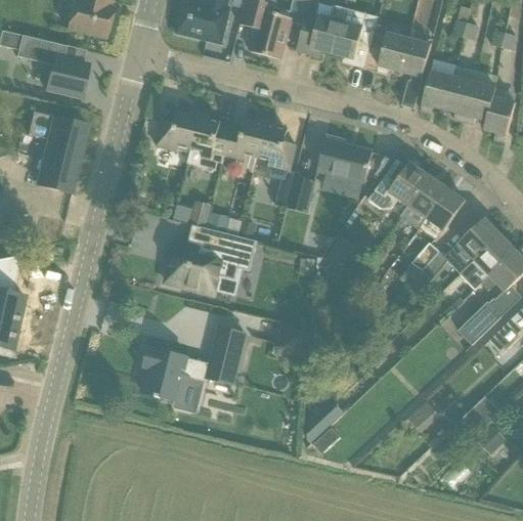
[(73,0),(67,29),(105,38),(114,7),(110,6),(111,0),(73,0)]
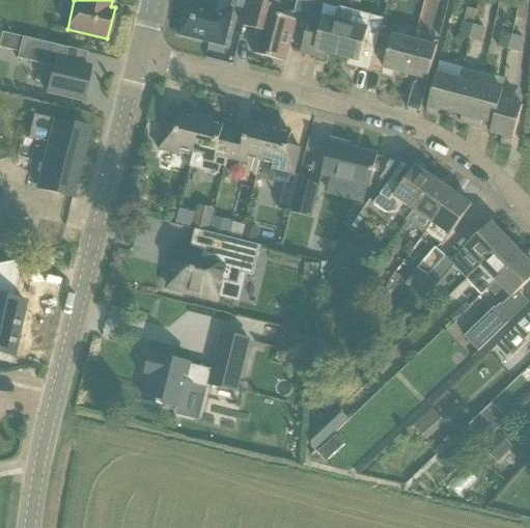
[(224,44),(229,24),(233,8),(227,7),(228,0),(208,0),(208,2),(200,0),(187,0),(179,32),(224,44)]
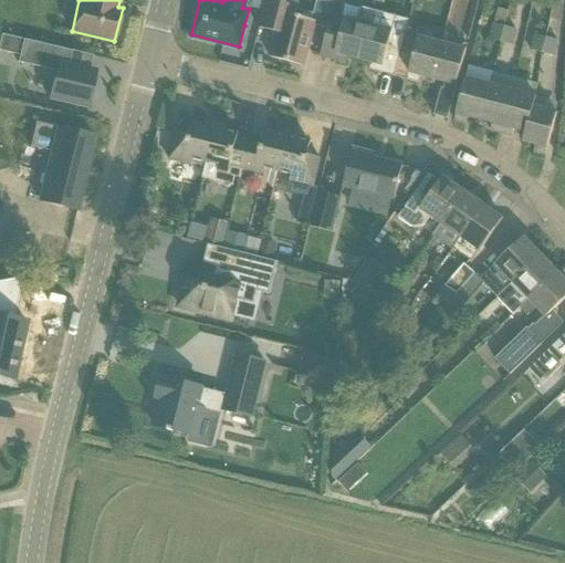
[(267,0),(265,4),(260,25),(276,31),(270,55),(304,64),(315,23),(328,27),(335,2),(335,0),(316,0),(314,11),(296,7),(299,1),(295,0),(267,0)]
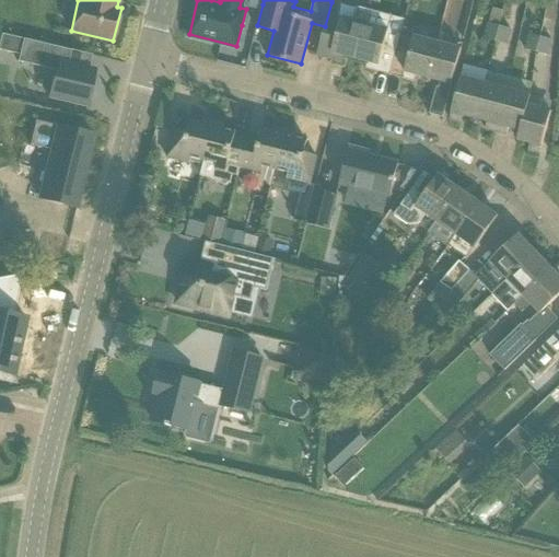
[(332,0),(332,2),(325,26),(317,54),(341,60),(344,55),(354,57),(369,8),(358,4),(353,19),(339,14),(342,0),(332,0)]
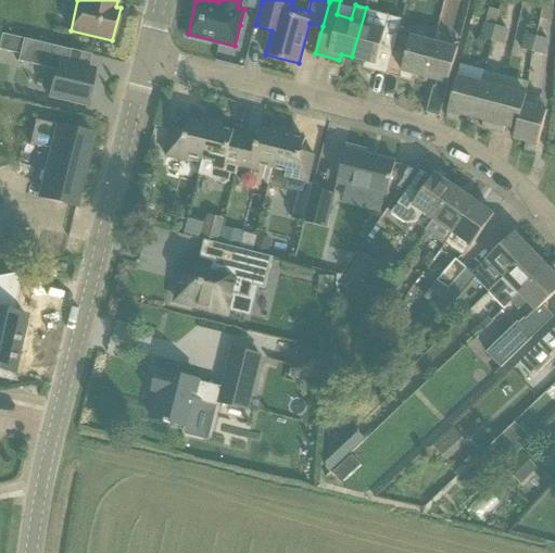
[(366,8),(352,57),(365,60),(363,66),(388,73),(399,32),(402,17),(366,8)]
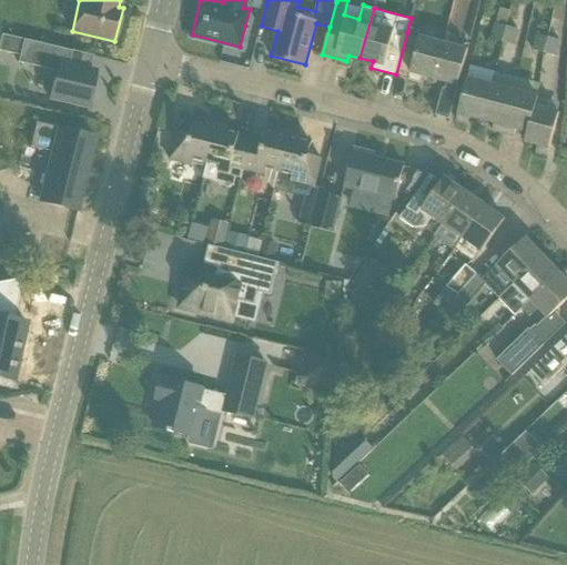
[(498,9),(495,22),(506,24),(509,11),(498,9)]
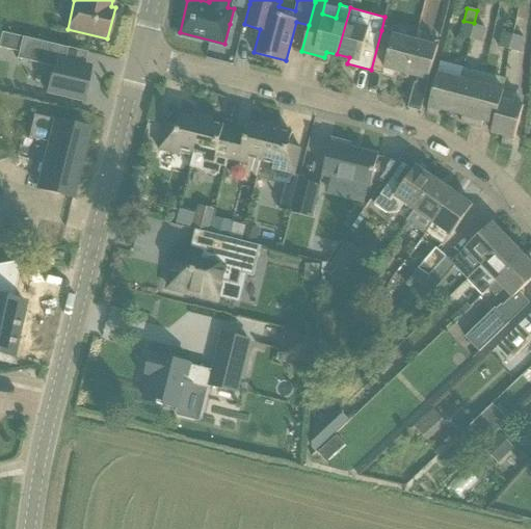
[(474,23),(463,21),(459,34),(470,37),(474,23)]
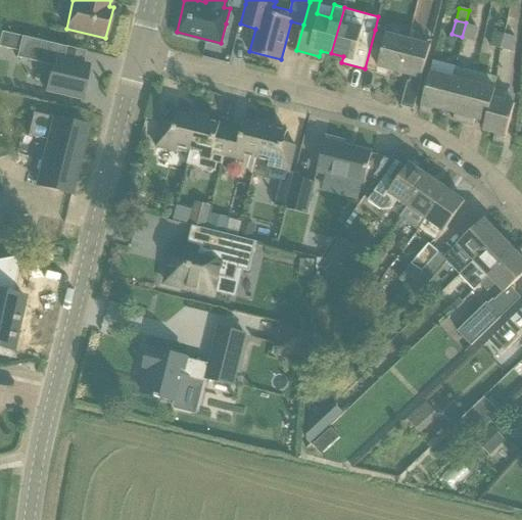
[(466,22),(462,37),(472,40),(476,26),(466,22)]
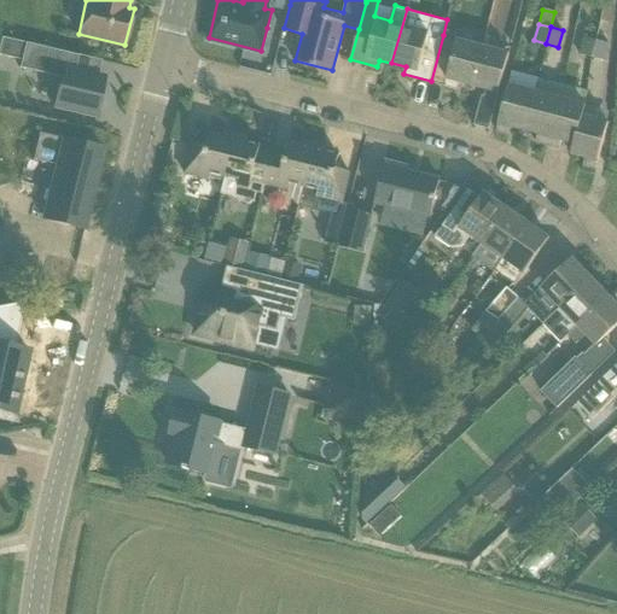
[(597,39),(592,56),(605,59),(609,42),(607,41),(610,33),(599,30),(597,39)]
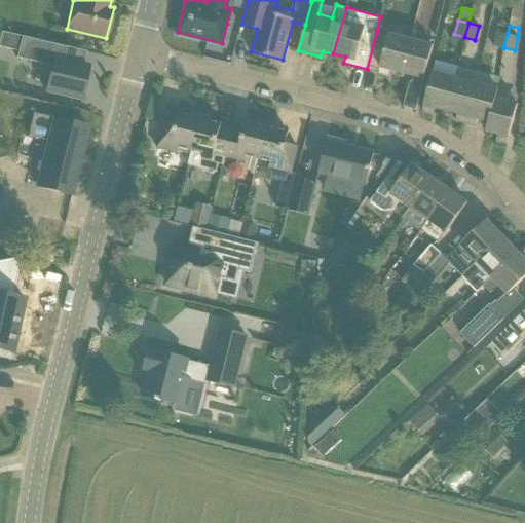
[(2,30),(0,36),(0,45),(17,50),(16,57),(51,65),(46,90),(81,98),(86,75),(85,75),(81,74),(83,65),(83,64),(83,63),(64,59),(67,45),(2,30)]
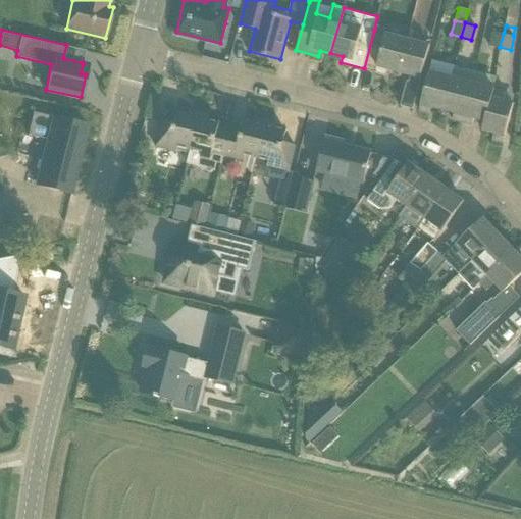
[(374,30),(364,68),(386,74),(388,68),(399,71),(407,39),(374,30)]
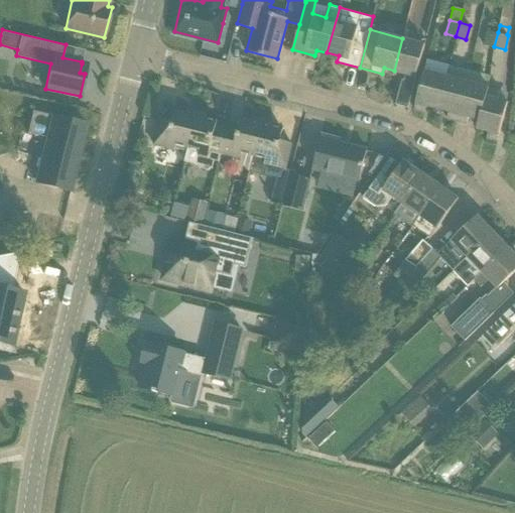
[(484,43),(494,46),(498,32),(487,29),(484,43)]
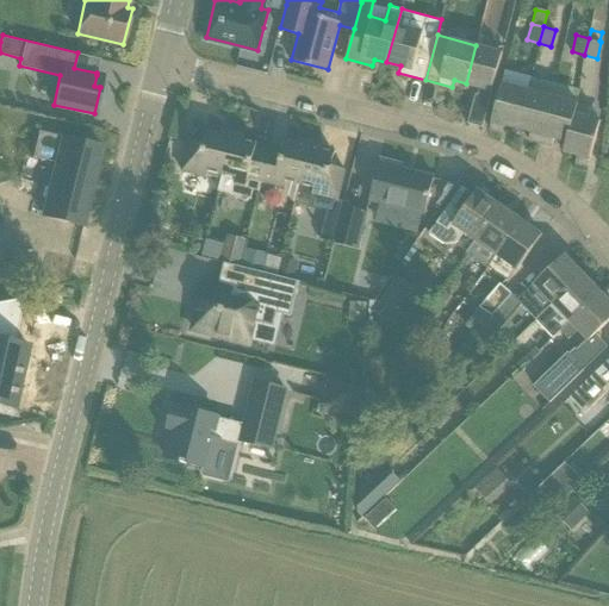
[(476,45),(466,83),(480,87),(478,93),(476,93),(468,122),(483,126),(490,102),(503,52),(476,45)]
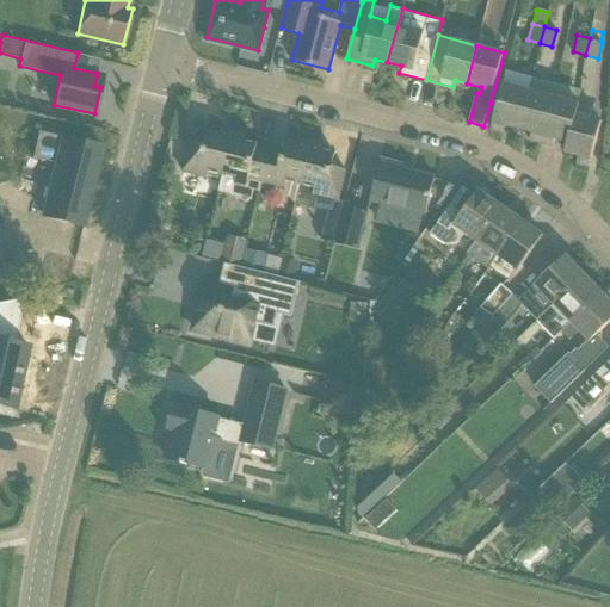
[(507,68),(497,105),(491,128),(504,131),(505,124),(518,128),(531,79),(533,75),(507,68)]
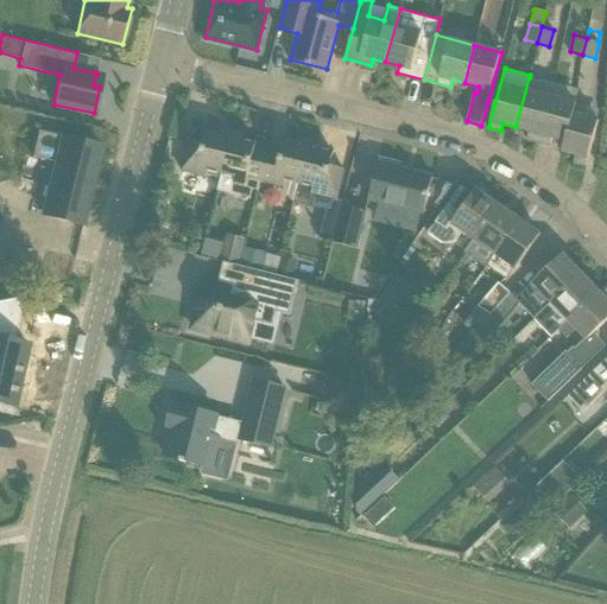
[(529,78),(516,127),(529,131),(528,138),(539,140),(551,96),(554,86),(529,78)]
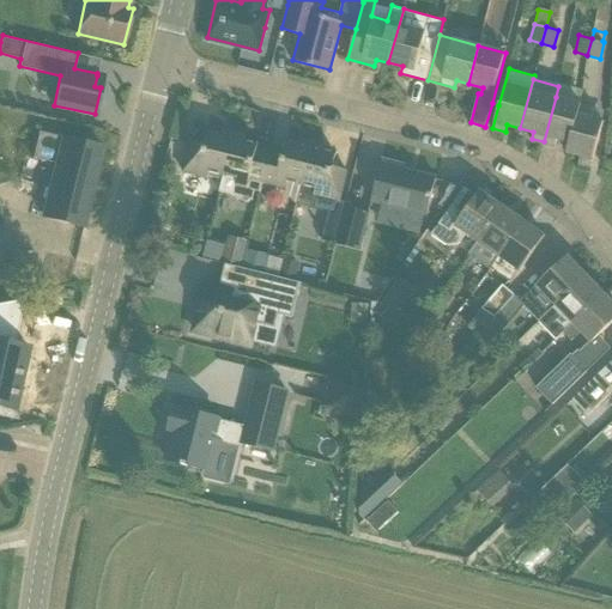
[(556,97),(544,141),(556,145),(557,138),(569,141),(570,141),(581,103),(556,97)]
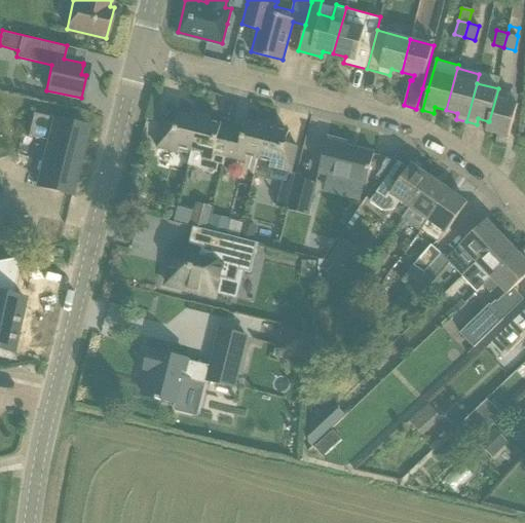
[(489,121),(488,121),(486,131),(498,134),(496,140),(508,142),(518,104),(507,101),(509,91),(498,88),(489,121)]
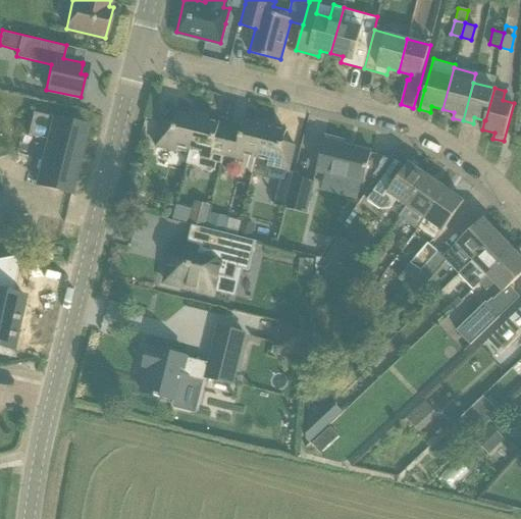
[(174,122),(162,119),(156,145),(175,150),(177,146),(189,149),(199,111),(190,109),(189,114),(177,111),(174,122)]
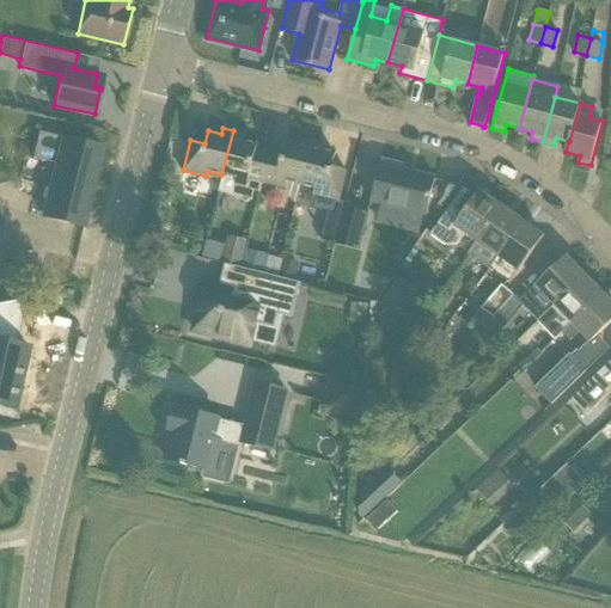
[(32,155),(43,159),(48,160),(35,213),(84,225),(103,146),(40,130),(32,155)]
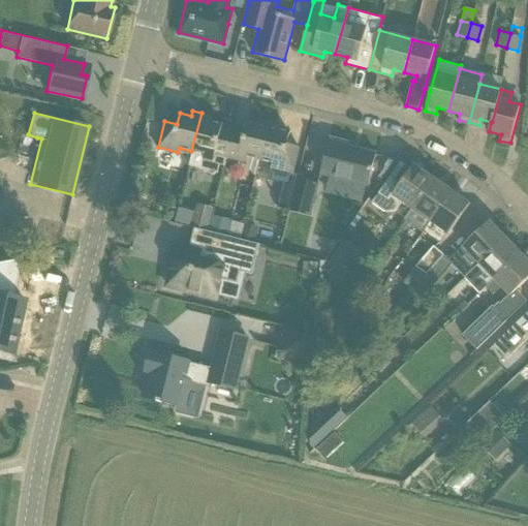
[(202,113),(191,151),(192,151),(189,165),(204,168),(206,172),(213,174),(218,171),(220,164),(222,164),(231,129),(222,127),(223,123),(211,121),(212,116),(202,113)]
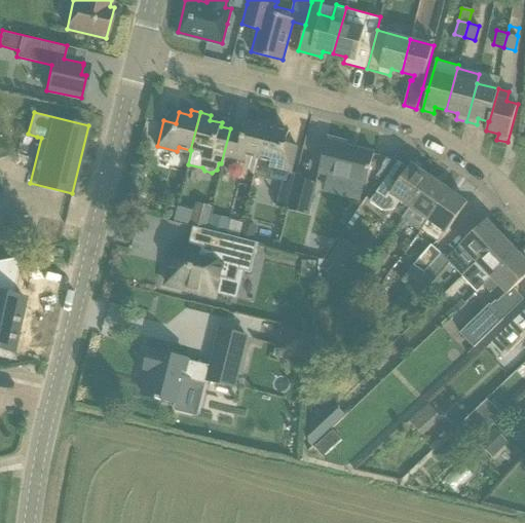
[(230,128),(221,163),(224,164),(225,161),(226,155),(245,160),(247,155),(258,157),(267,120),(259,118),(257,123),(246,120),(242,132),(230,128)]
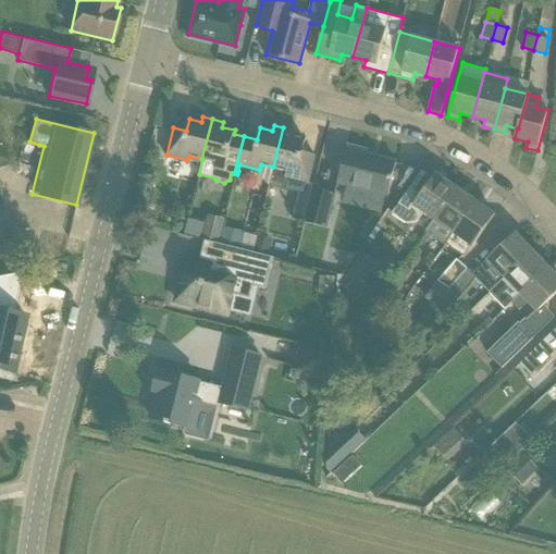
[(283,127),(273,167),(274,168),(270,184),(283,187),(286,176),(308,182),(316,154),(303,150),(306,138),(294,136),(295,131),(283,127)]
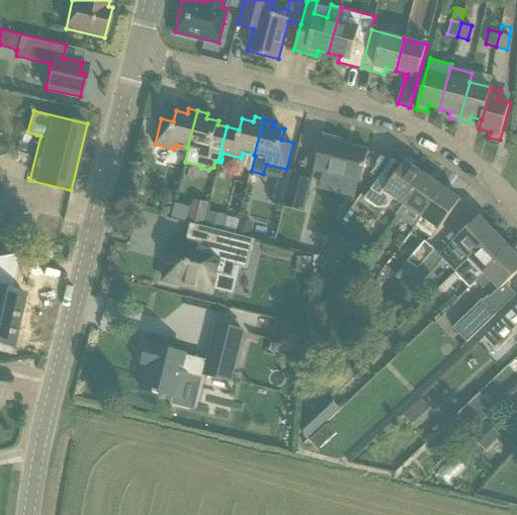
[(323,134),(318,153),(314,169),(361,181),(369,149),(341,142),(342,138),(323,134)]
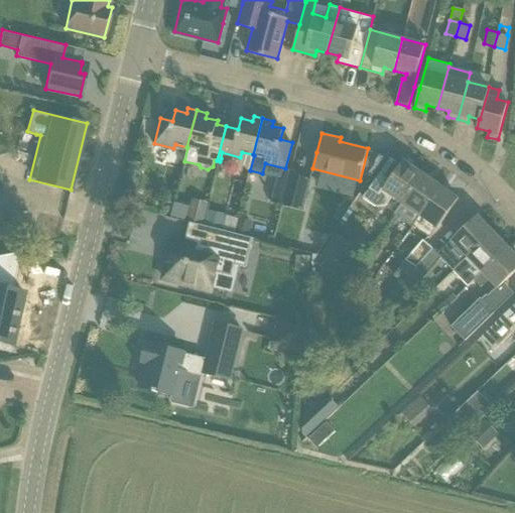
[(378,174),(368,189),(364,196),(377,205),(389,202),(393,196),(401,202),(422,172),(404,159),(388,181),(378,174)]
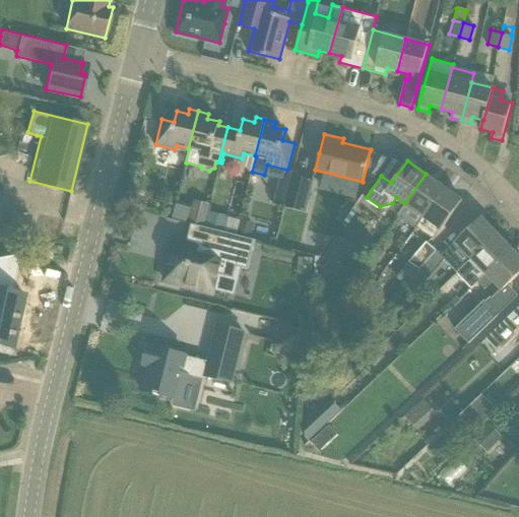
[(0,173),(0,240),(11,238),(0,173)]
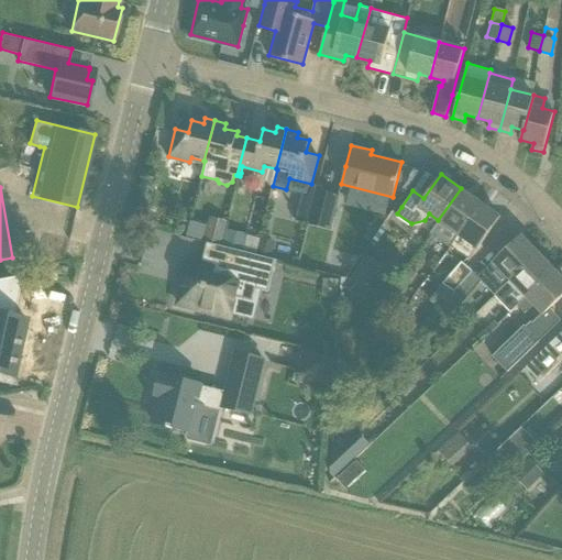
[(305,200),(312,202),(316,189),(308,187),(305,200)]
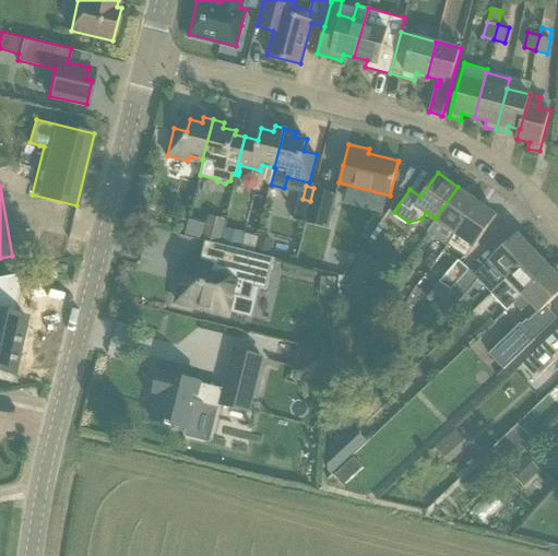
[(458,187),(435,219),(436,220),(428,231),(447,244),(477,200),(458,187)]
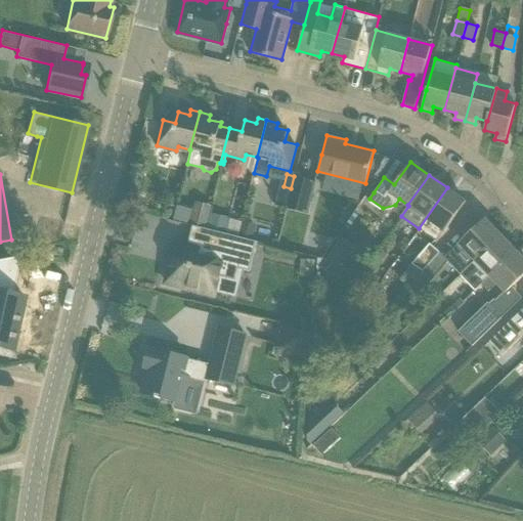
[(294,176),(291,188),(286,209),(306,214),(314,181),(294,176)]
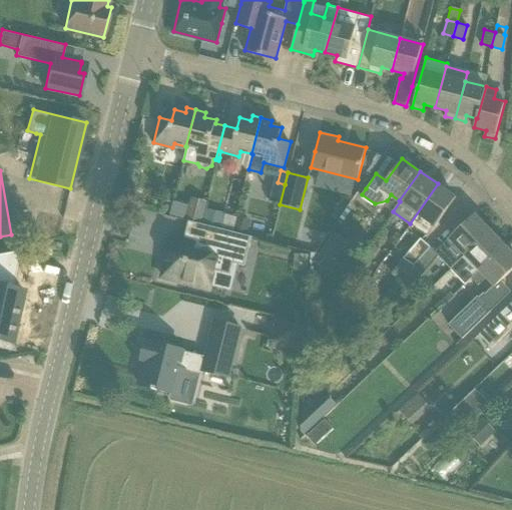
[(438,183),(410,223),(427,234),(434,224),(436,226),(456,196),(438,183)]
